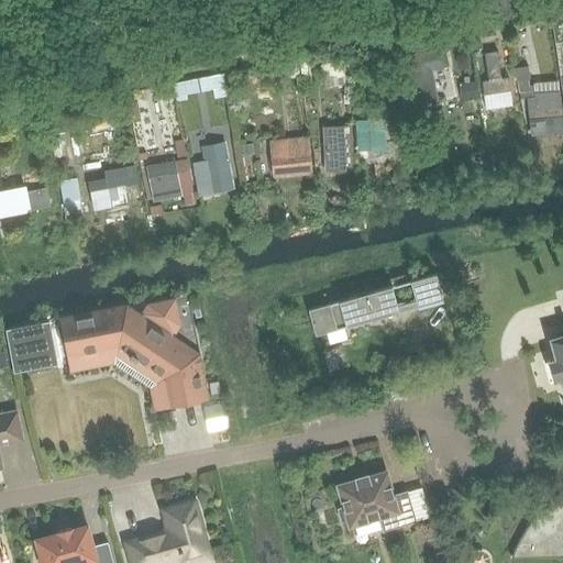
[(481,39),(470,41),(472,52),(483,50),(481,39)]
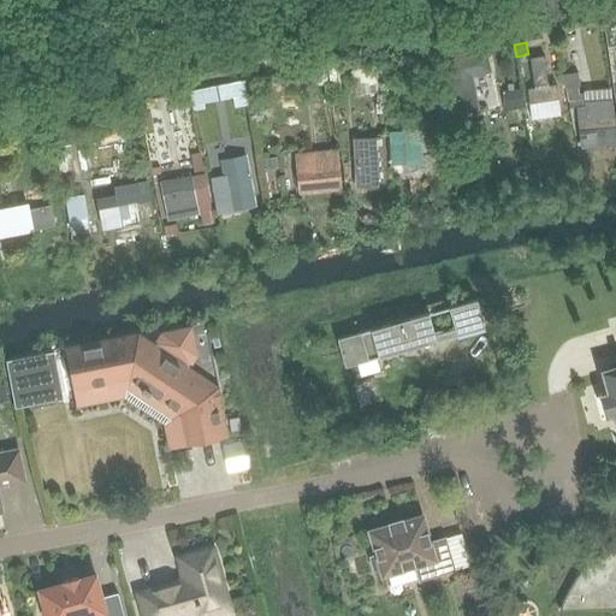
[(444,60),(456,114),(477,110),(469,76),(489,72),(485,51),(444,60)]
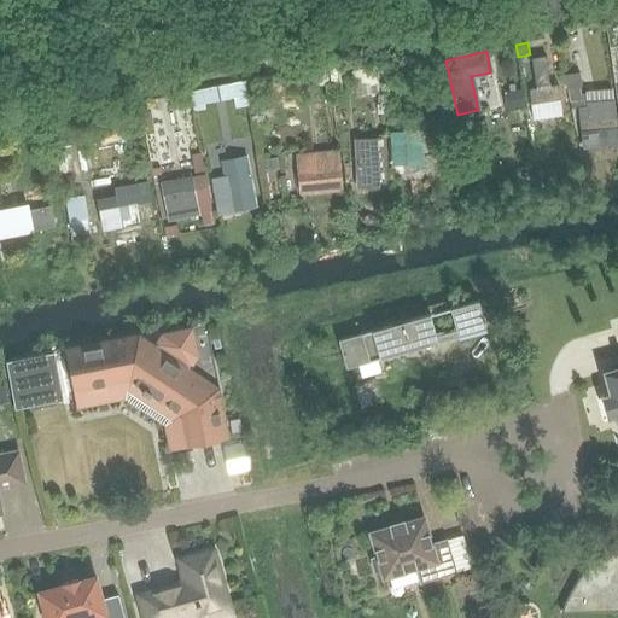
[(552,87),(547,58),(532,60),(537,89),(530,91),(532,106),(561,100),(559,86),(552,87)]
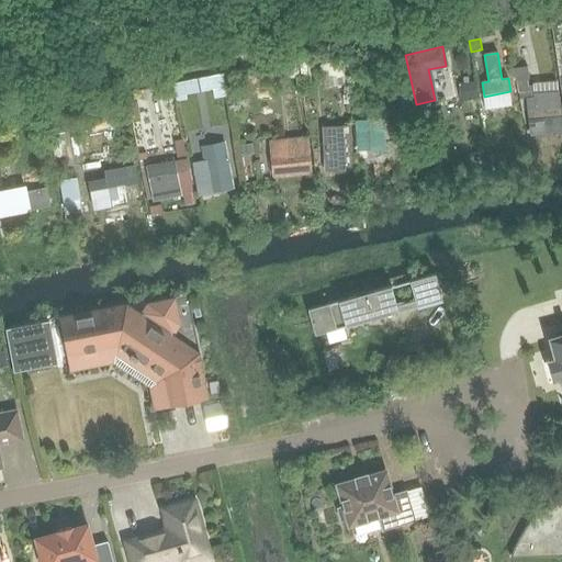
[(306,56),(295,59),(299,67),(308,64),(306,56)]
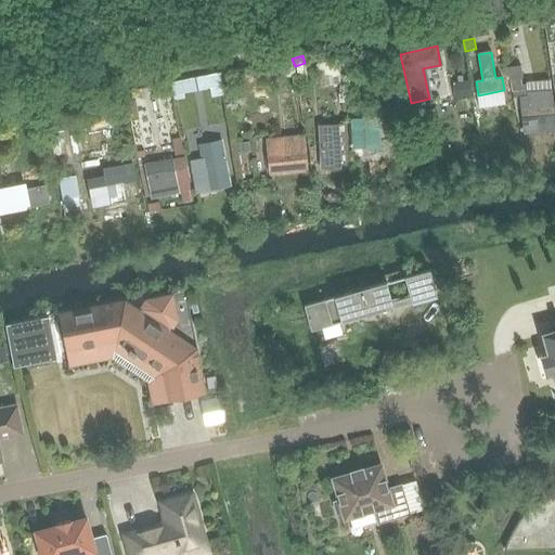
[(528,92),(527,92),(520,92),(519,80),(523,80),(521,68),(508,68),(513,99),(517,99),(521,136),(554,130),(554,116),(554,107),(552,107),(551,90),(528,92)]
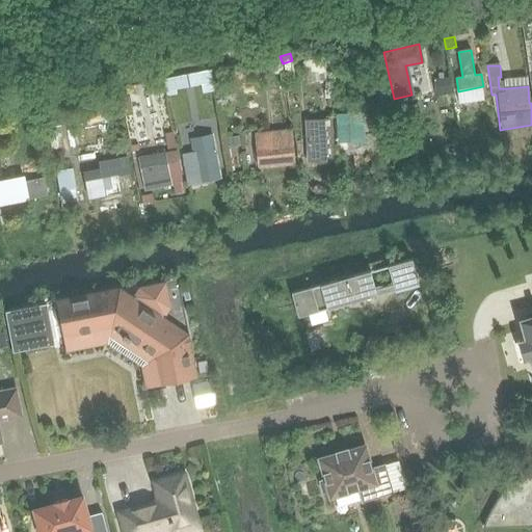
[(449,79),(435,80),(437,96),(451,94),(449,79)]
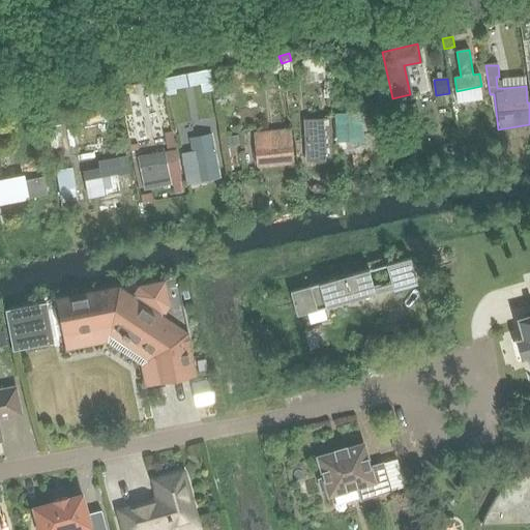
[(128,96),(121,98),(123,113),(130,112),(128,96)]
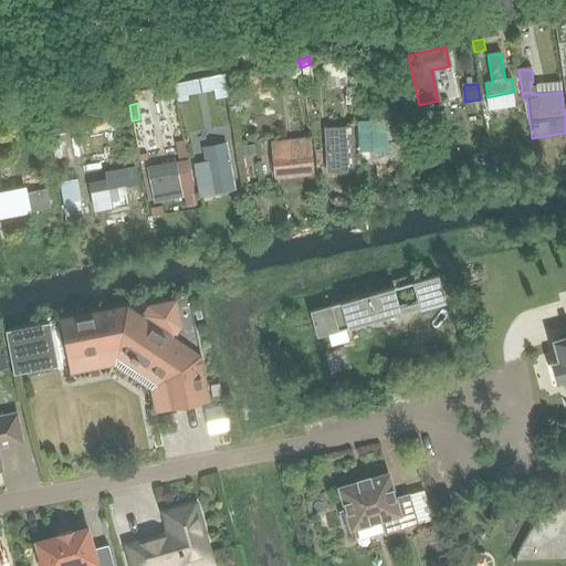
[(388,159),(386,121),(358,122),(358,130),(359,154),(359,161),(388,159)]
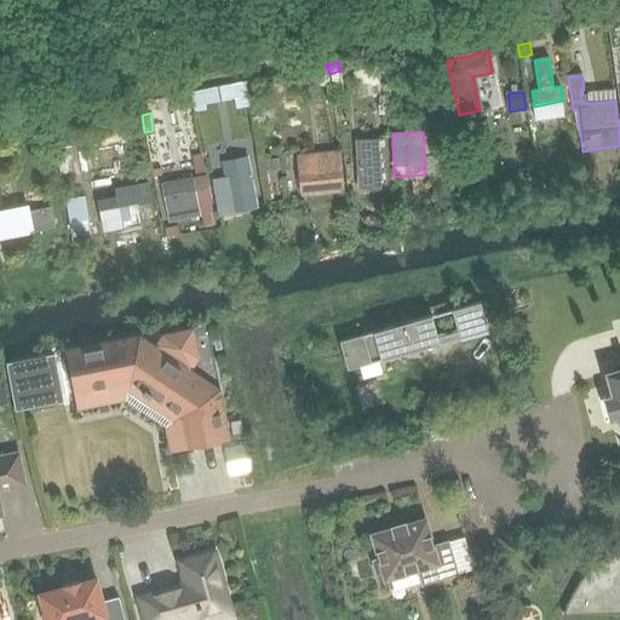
[(360,161),(356,161),(359,176),(360,185),(361,190),(361,194),(365,194),(373,193),(377,193),(375,188),(389,187),(386,166),(386,164),(384,153),(377,154),(377,159),(369,160),(360,161)]
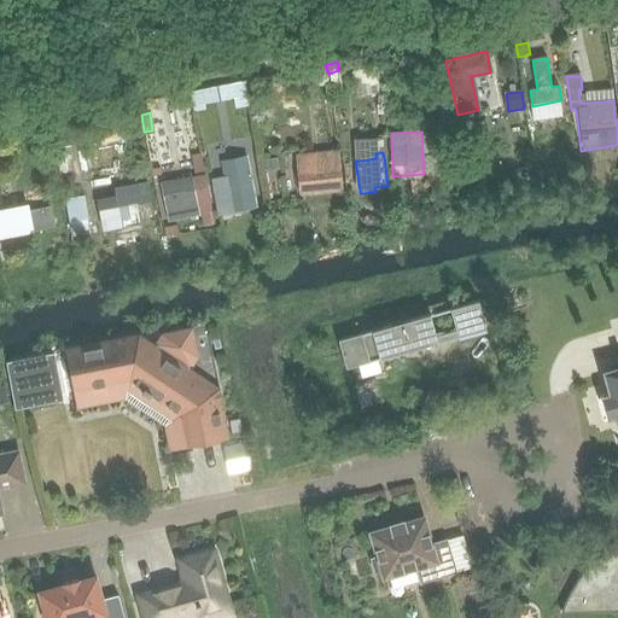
[(199,155),(192,156),(194,174),(203,173),(199,155)]
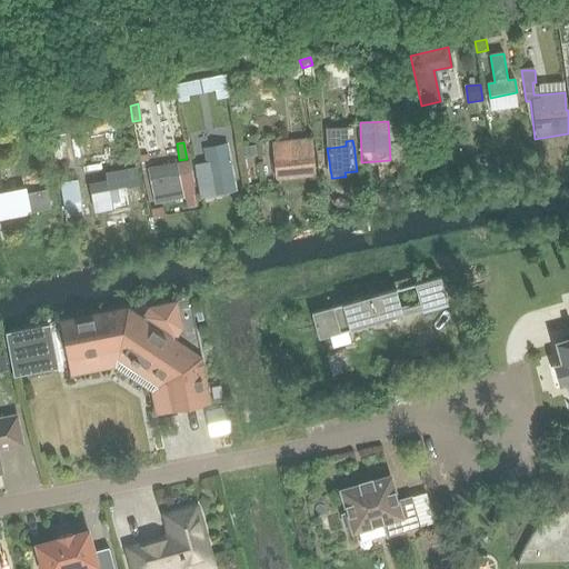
[(205,149),(207,163),(196,166),(201,192),(212,190),(213,196),(233,191),(223,146),(205,149)]
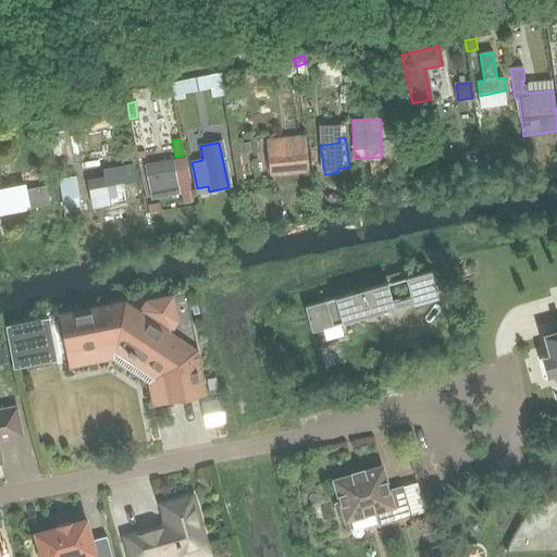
[(250,144),(240,144),(242,155),(250,155),(250,144)]
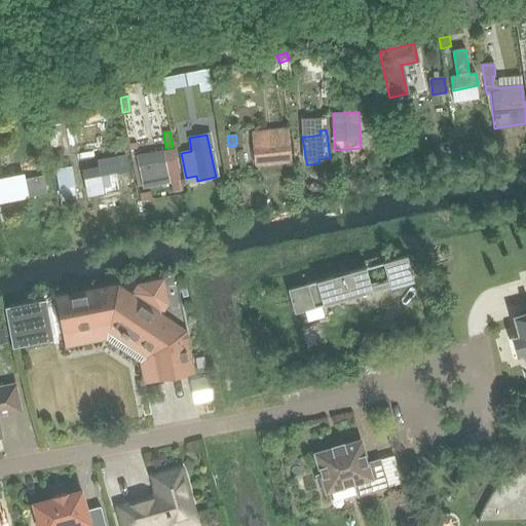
[(287,140),(252,144),(254,167),(289,164),(287,140)]
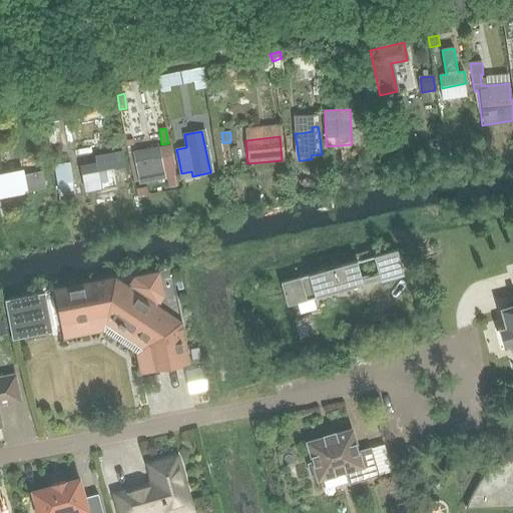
[(177,186),(171,159),(169,146),(159,148),(131,153),(138,185),(165,180),(167,188),(177,186)]
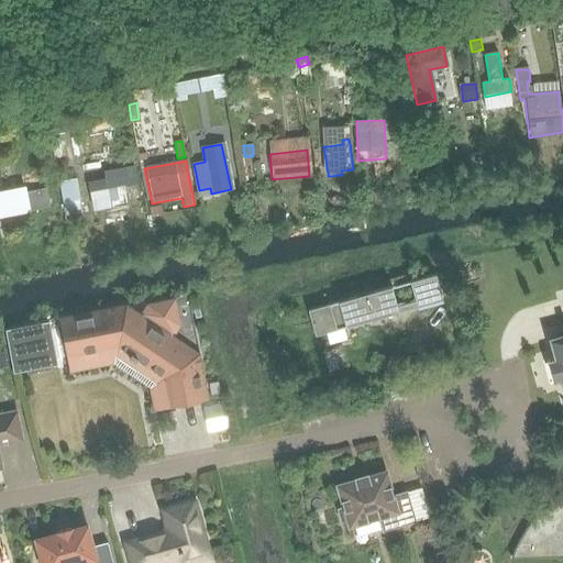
[(133,185),(130,168),(105,173),(107,187),(90,189),(95,209),(110,207),(109,198),(122,196),(121,187),(133,185)]
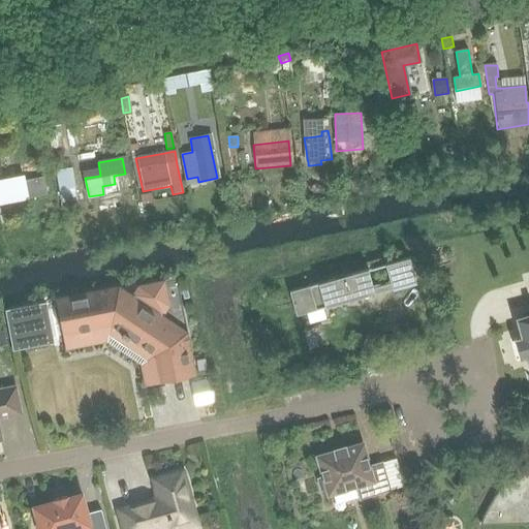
[(25,181),(25,180),(13,183),(14,187),(0,189),(0,198),(1,204),(47,194),(43,178),(25,181)]
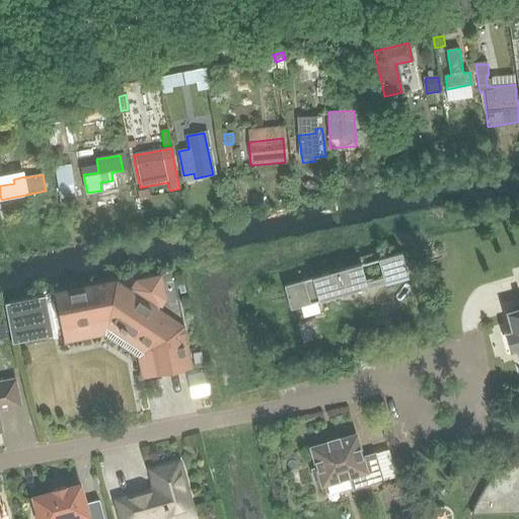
[(75,198),(74,187),(58,189),(59,200),(75,198)]
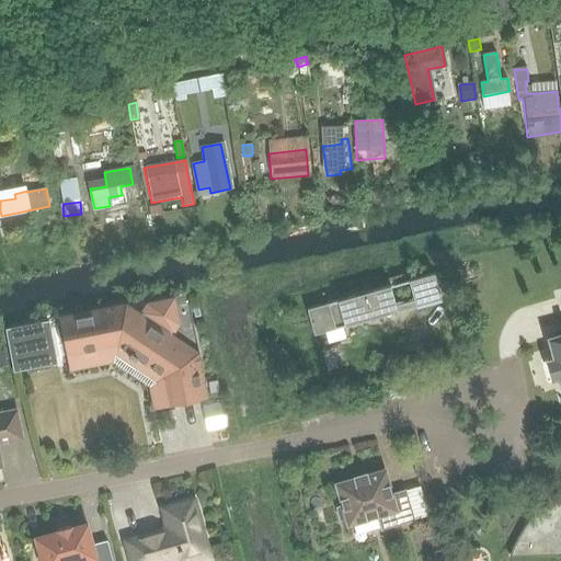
[(159,205),(148,208),(150,216),(161,214),(159,205)]
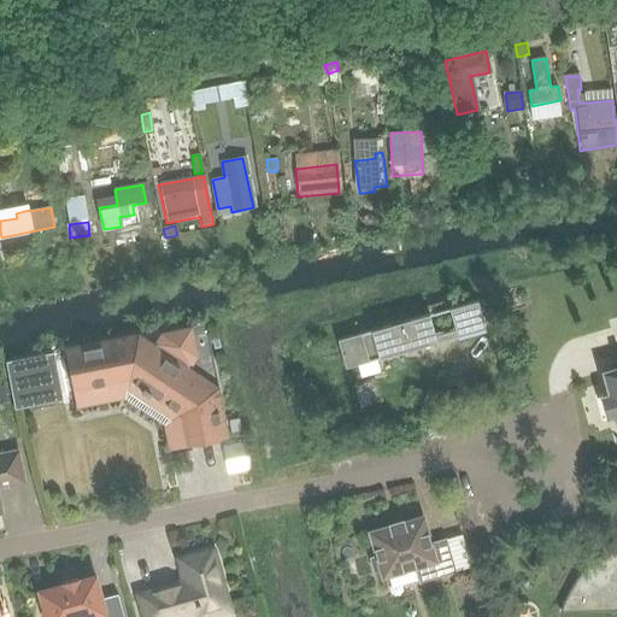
[(477,300),(429,315),(429,316),(436,342),(485,329),(477,300)]
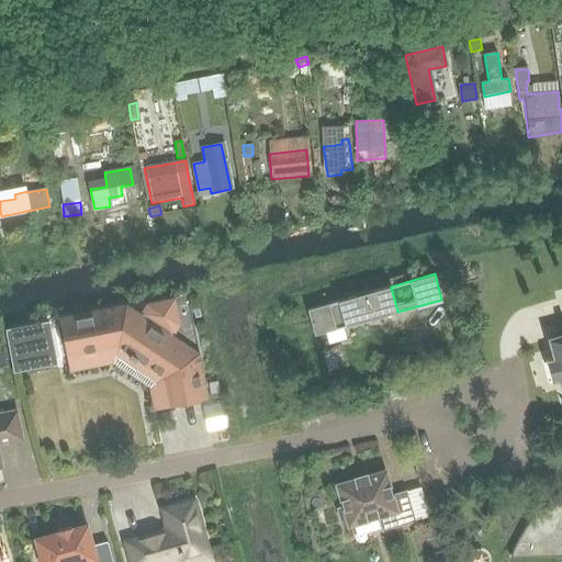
[(391,288),(391,287),(307,311),(314,336),(397,312),(391,288)]
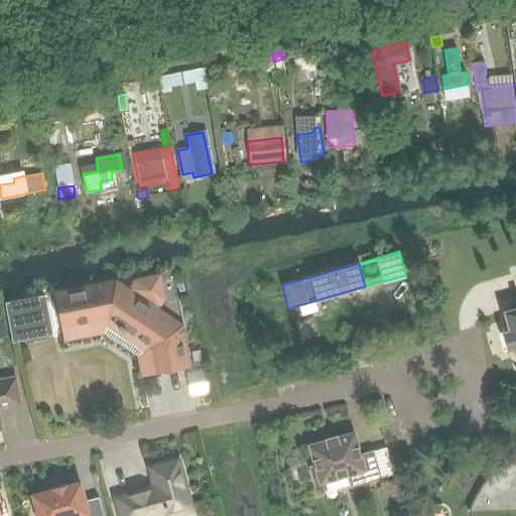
[(114,284),(55,295),(56,298),(53,299),(52,302),(54,315),(56,317),(56,318),(60,317),(62,330),(107,320),(148,348),(152,373),(186,367),(178,328),(154,311),(163,298),(158,275),(135,279),(127,292),(114,284)]
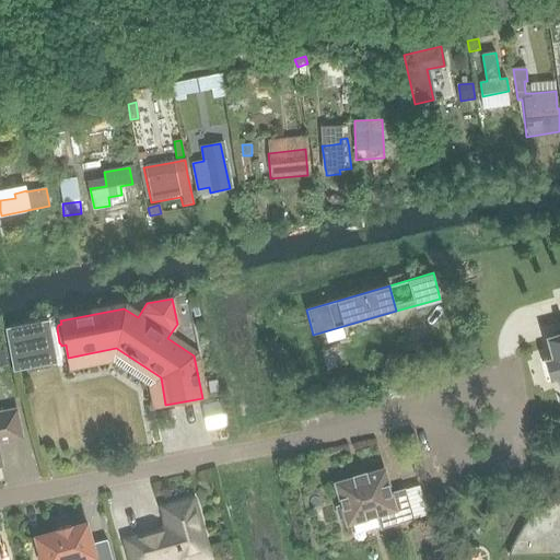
[(8,339),(12,364),(46,358),(41,333),(8,339)]
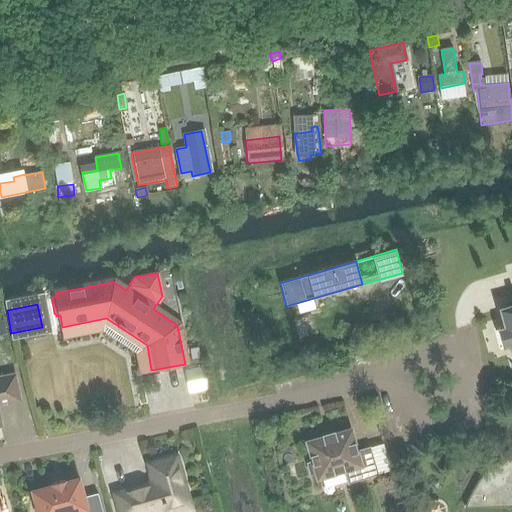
[(502,308),(499,309),(500,309),(499,310),(511,354),(511,305),(502,309),(502,308)]
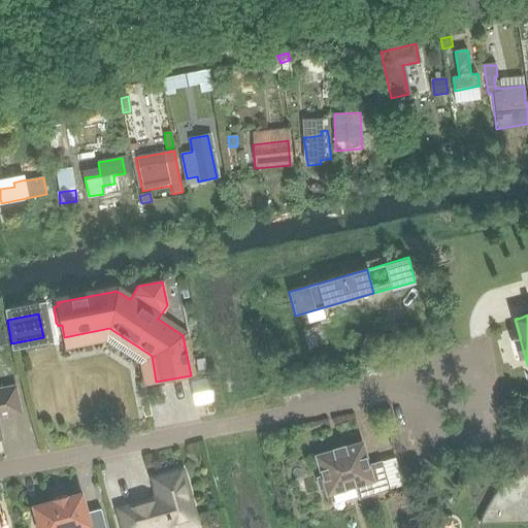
[(219,377),(201,378),(203,401),(221,400),(219,377)]
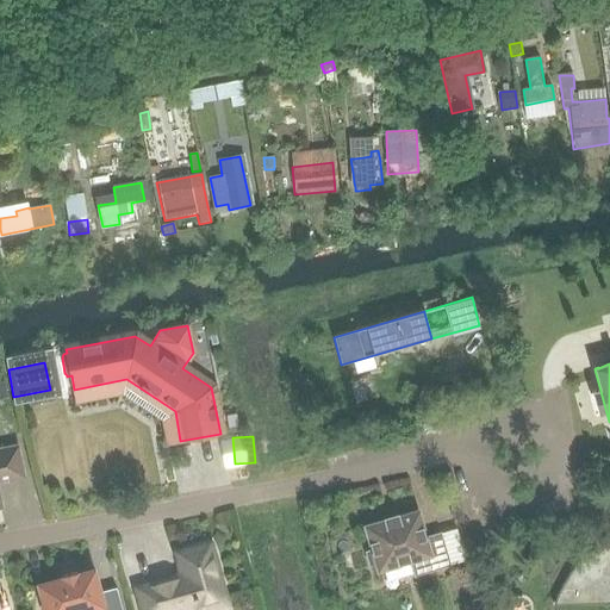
[(0,505),(0,506),(0,504),(0,474),(4,474),(5,481),(23,478),(17,447),(0,449),(0,505)]
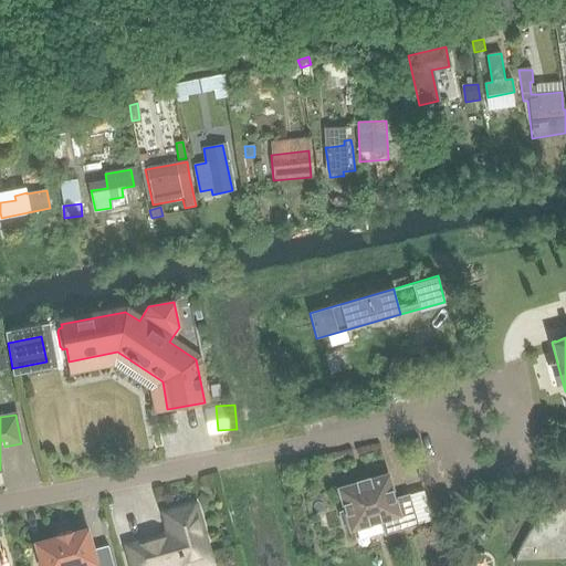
[(385,534),(417,524),(408,495),(394,500),(387,475),(369,481),(368,479),(356,482),(357,484),(339,490),(345,511),(339,513),(343,525),(349,523),(350,530),(381,521),(385,534)]
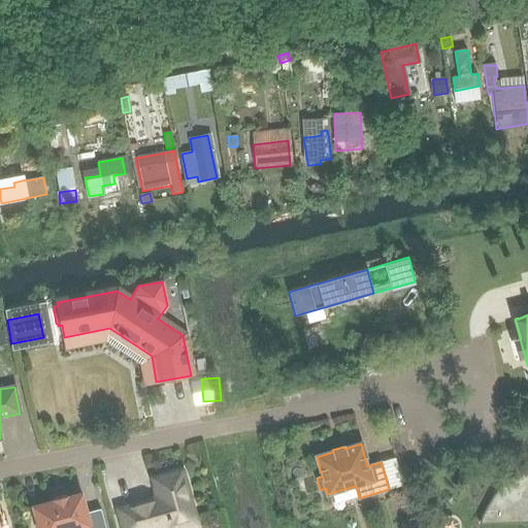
[(479,523),(527,521),(527,466),(527,467),(525,468),(523,469),(515,474),(507,481),(502,485),(498,490),(493,496),(488,505),(485,510),(482,516),(479,523)]
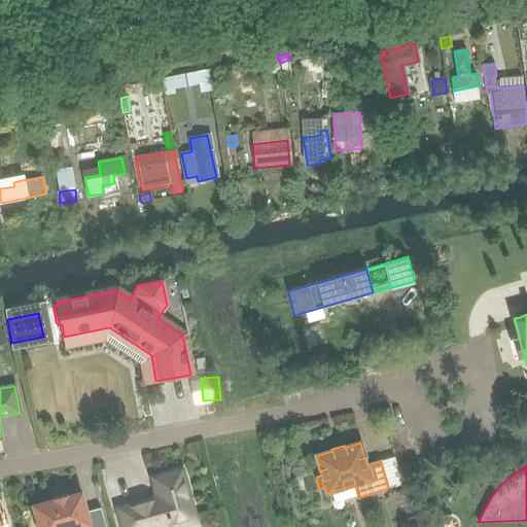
[(157,497),(117,508),(123,526),(163,526),(171,525),(176,526),(189,523),(192,519),(195,518),(181,470),(152,479),(157,497)]
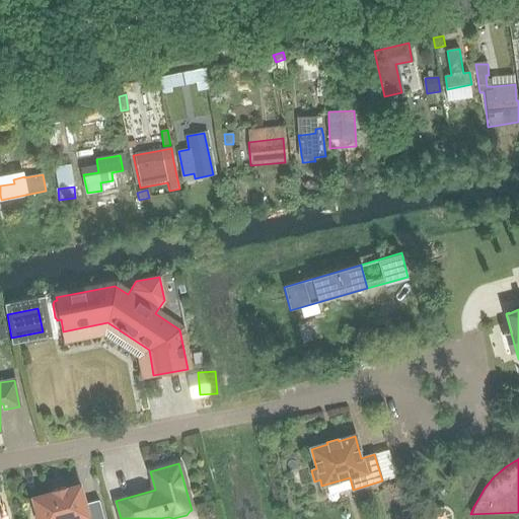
[(103,518),(98,500),(85,504),(79,486),(66,489),(66,487),(52,491),(52,493),(32,498),(38,518),(103,518)]
